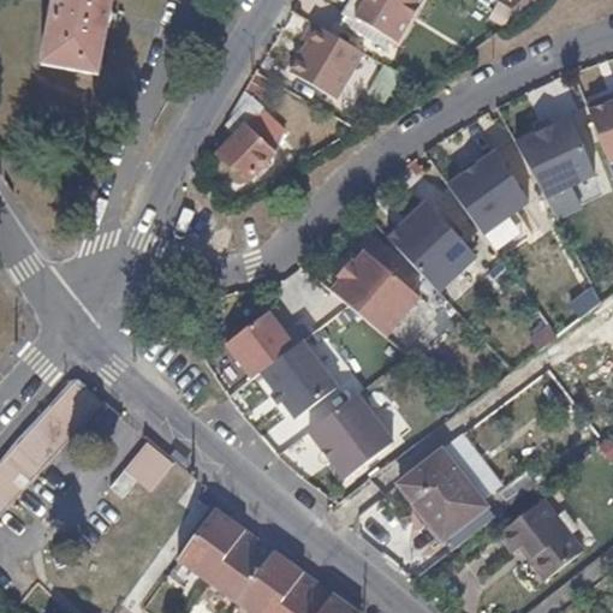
[(55,0),(49,31),(43,63),(59,66),(97,73),(105,37),(112,0),(55,0)]
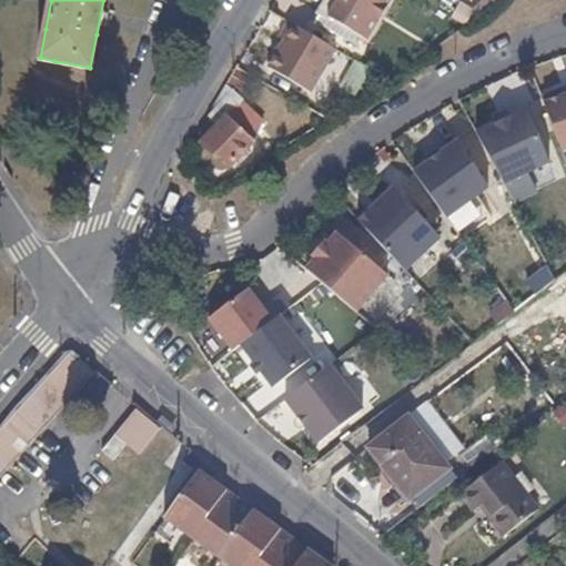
[(366,38),(388,0),(324,0),(319,10),(366,38)]
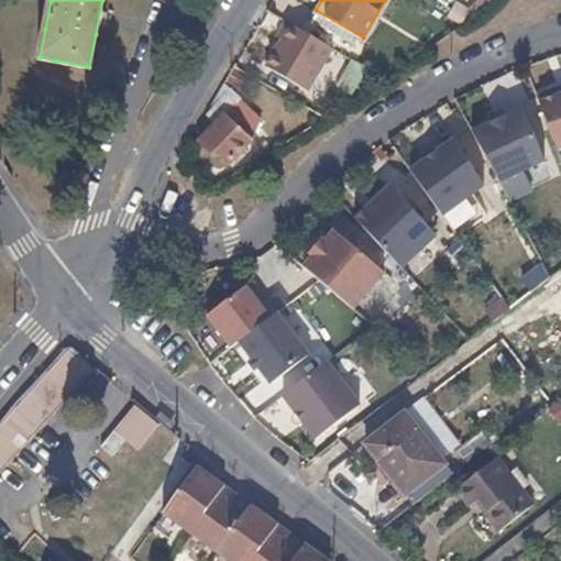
[(310,90),(334,46),(288,20),(279,36),(284,37),(268,66),(310,90)]
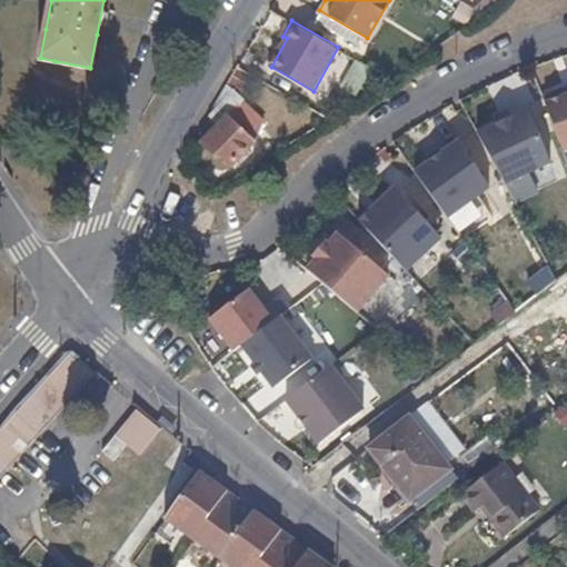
[(357,95),(371,67),(356,58),(340,86),(357,95)]
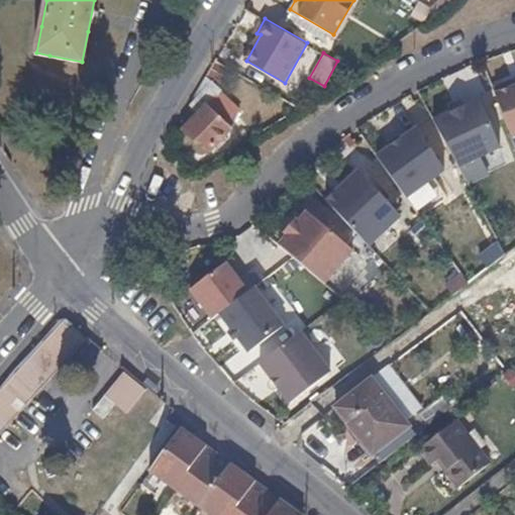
[(206,149),(232,121),(213,100),(223,90),(213,77),(199,91),(189,103),(196,111),(183,125),(206,149)]
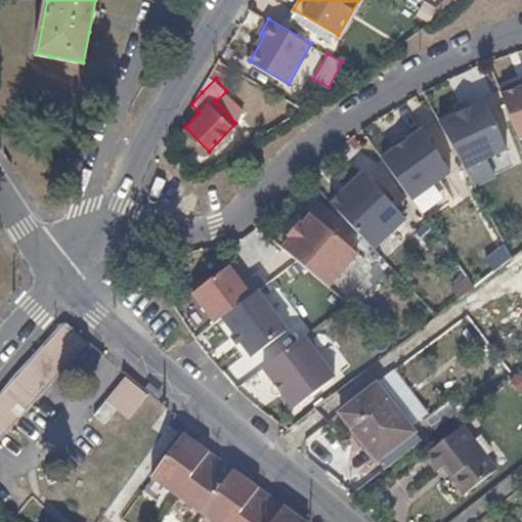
[(521,133),(521,84),(521,85),(518,81),(498,87),(517,136),(521,133)]
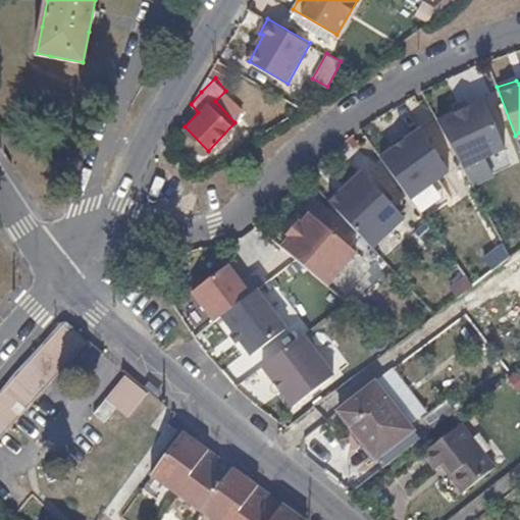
[(509,145),(485,97),(437,120),(462,167),(509,145)]
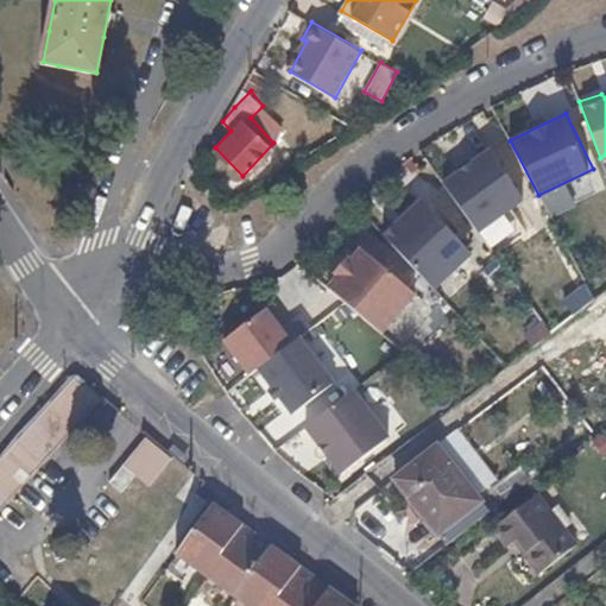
[(512,228),(500,212),(521,197),(485,144),(435,177),(483,247),(512,228)]
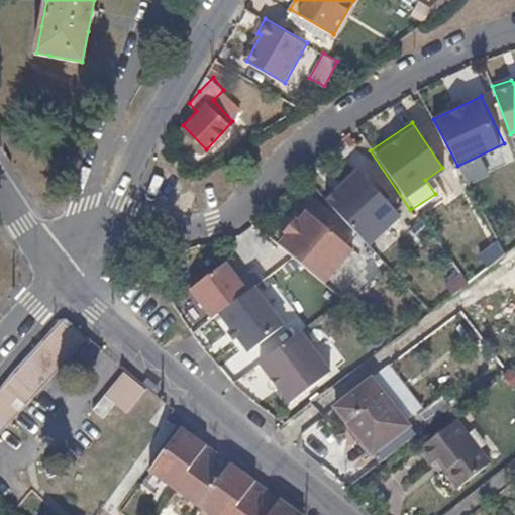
[(384,221),(397,209),(362,171),(339,191),(335,187),(325,197),(369,243),(388,225),(384,221)]
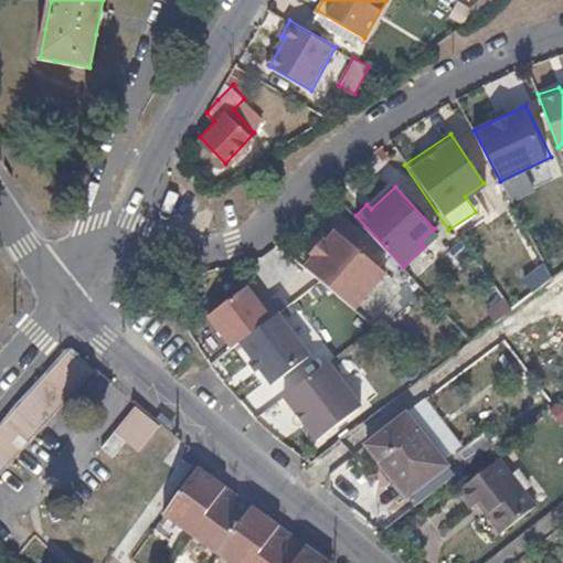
[(354,308),(385,272),(336,230),(304,266),(319,279),(354,308)]
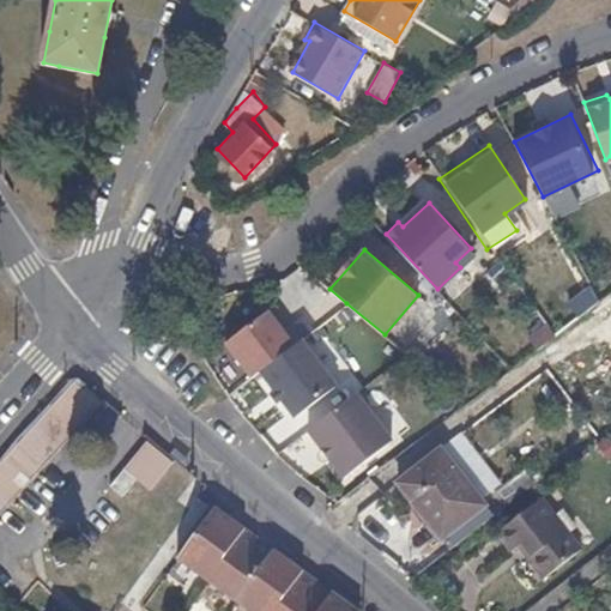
[(496,261),(478,274),(490,290),(507,277),(496,261)]
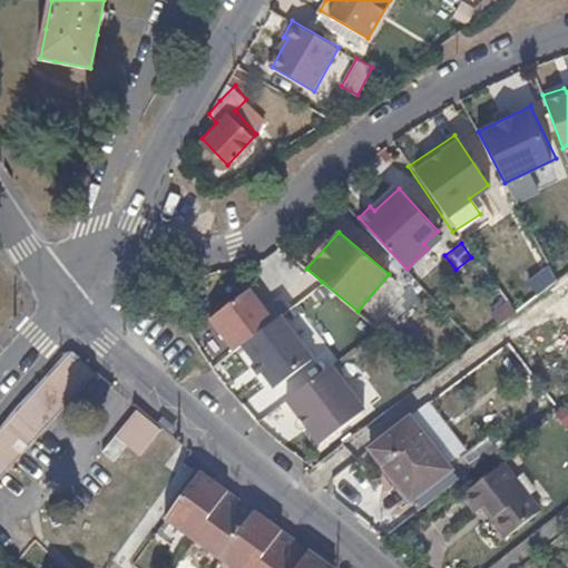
[(242,343),(278,314),(267,301),(262,304),(248,286),(209,316),(234,349),(242,343)]
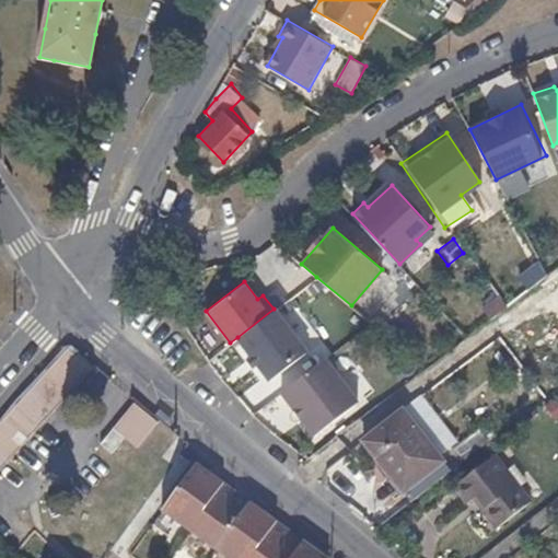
[(306,351),(290,328),(275,309),(274,309),(237,337),(268,380),(306,351)]
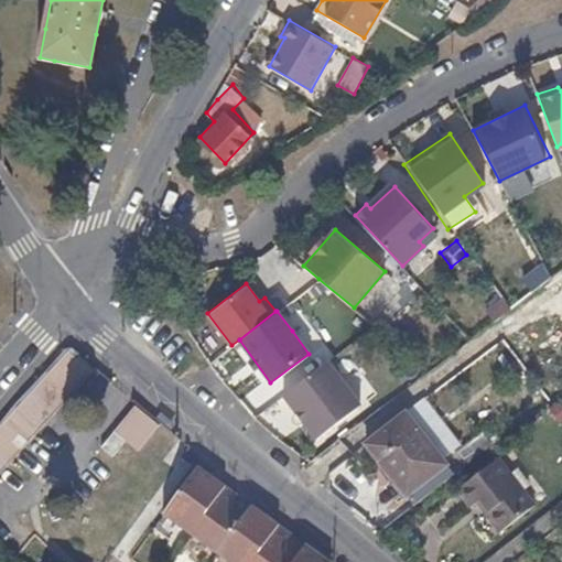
[(99,367),(73,345),(69,345),(65,346),(56,357),(86,382),(99,367)]
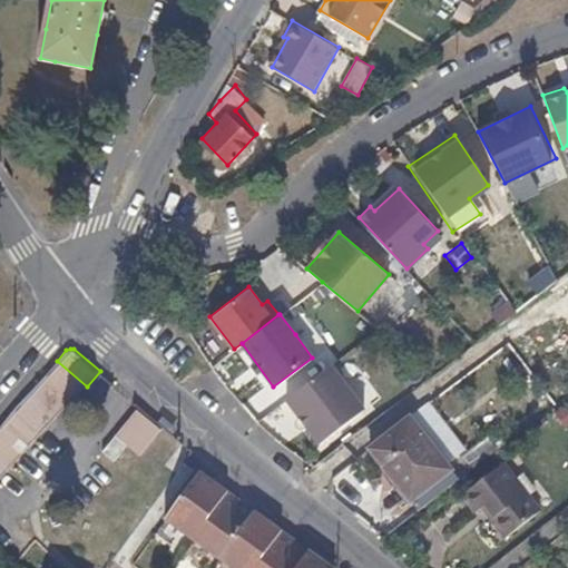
[(87,387),(57,361),(46,373),(76,400),(87,387)]
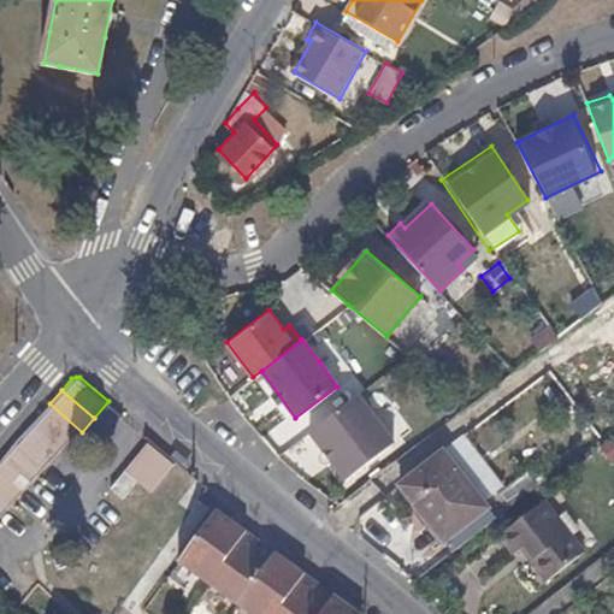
[(394,440),(358,391),(310,427),(346,477),(394,440)]
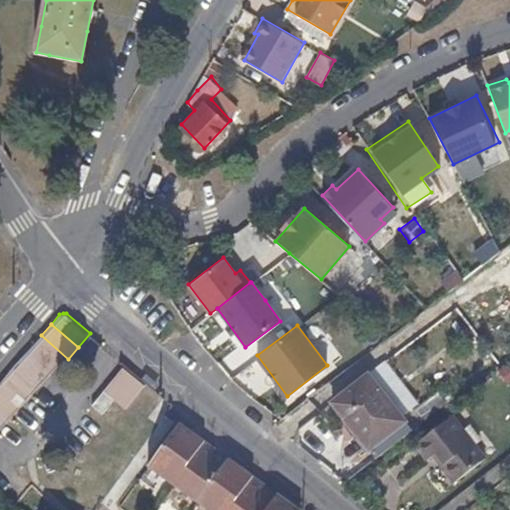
[(53,375),(68,359),(41,335),(27,350),(53,375)]
